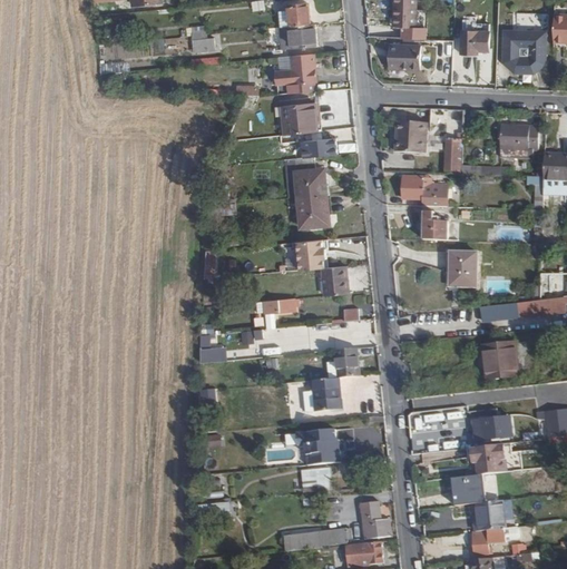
[(251,0),(252,9),(264,8),(263,0),(251,0)]
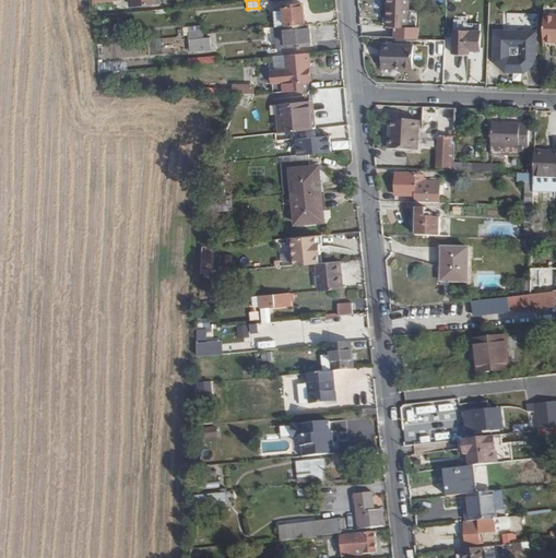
[(383,0),(383,25),(386,25),(389,25),(405,26),(406,0),(383,0)]
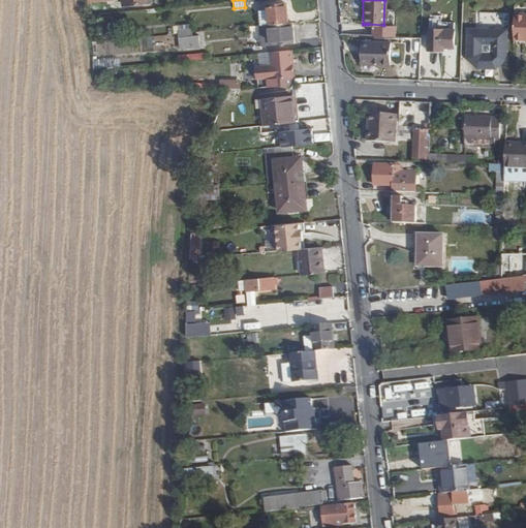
[(267,24),(277,23),(286,22),(284,5),(284,3),(265,5),(267,24)]
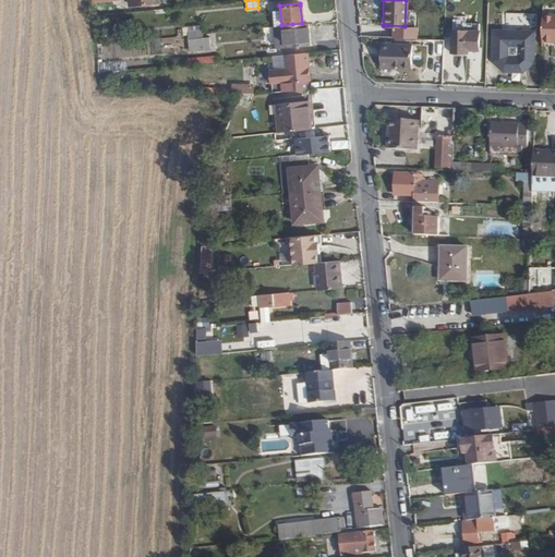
[(531,61),(533,13),(518,13),(518,7),(496,5),(496,29),(492,29),(491,60),(495,60),(495,64),(502,70),(520,70),(527,65),(527,61),(531,61)]
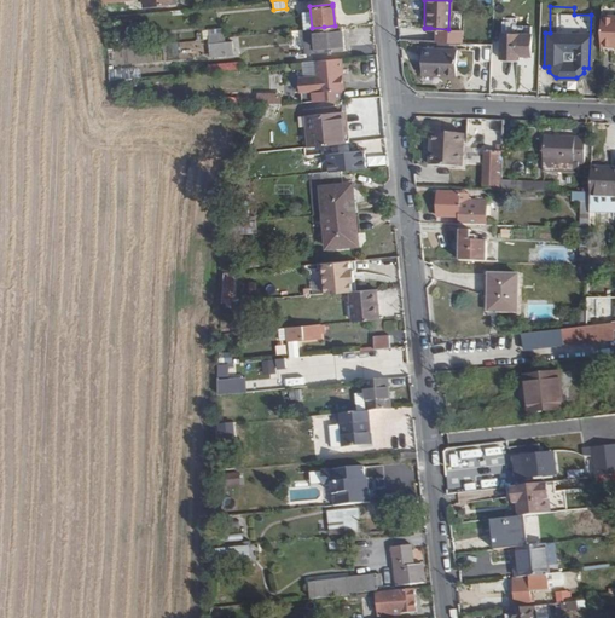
[(614,13),(614,15),(614,10),(614,6),(599,6),(597,45),(614,45),(614,13)]
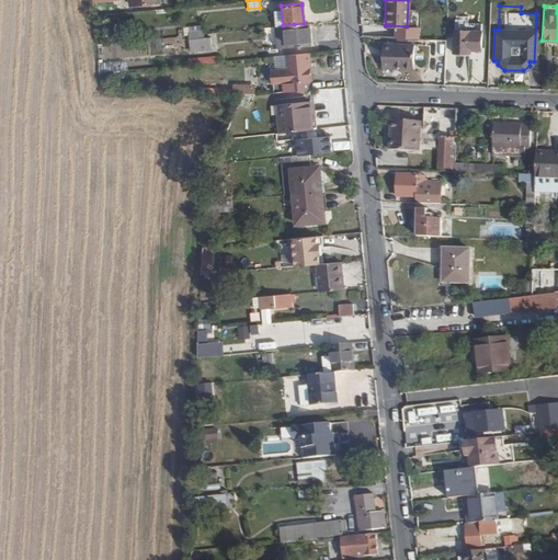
[(479,22),(466,22),(466,15),(453,14),(452,53),(469,53),(469,49),(479,49),(479,22)]
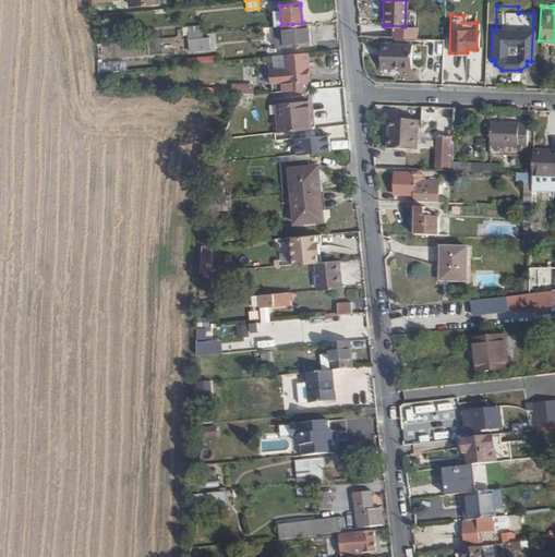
[(281,25),(284,40),(284,47),(309,44),(306,23),(302,23),(292,24),(281,25)]
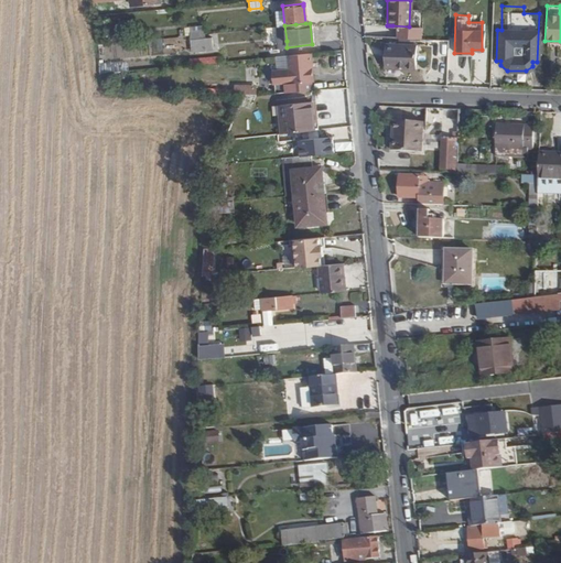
[(204,24),(183,24),(183,34),(190,34),(190,51),(214,50),(214,34),(204,34),(204,24)]
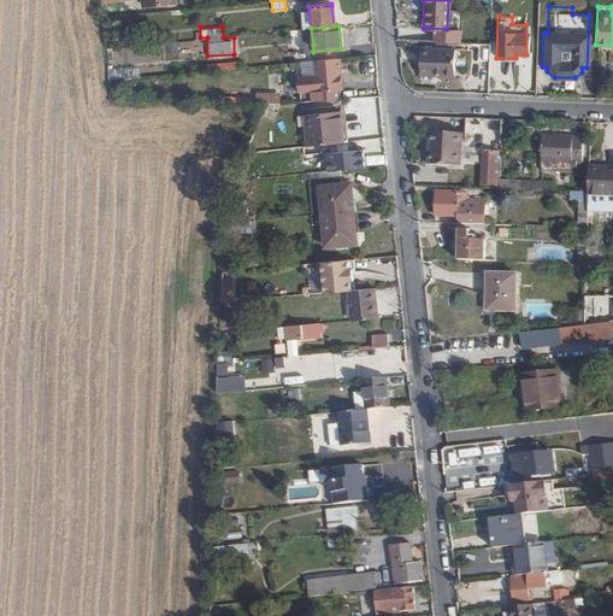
[(176,40),(177,56),(196,56),(196,39),(176,40)]
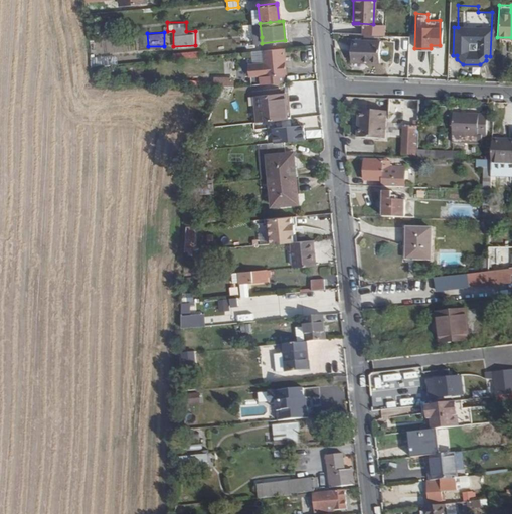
[(360,58),(378,58),(378,40),(349,39),(349,61),(360,61),(360,58)]
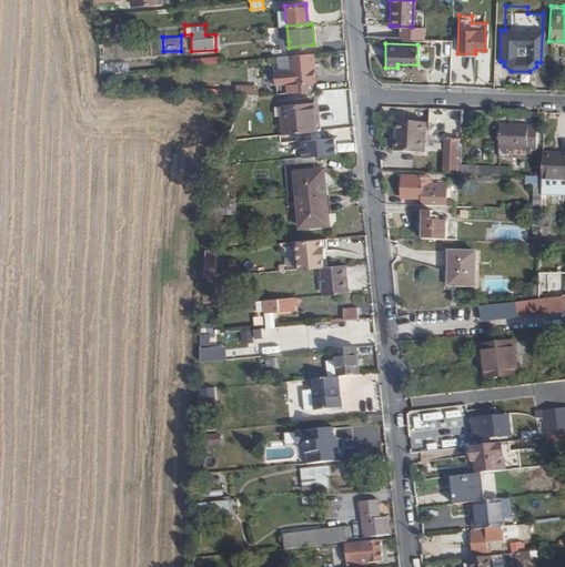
[(276,52),(278,64),(290,63),(289,51),(276,52)]
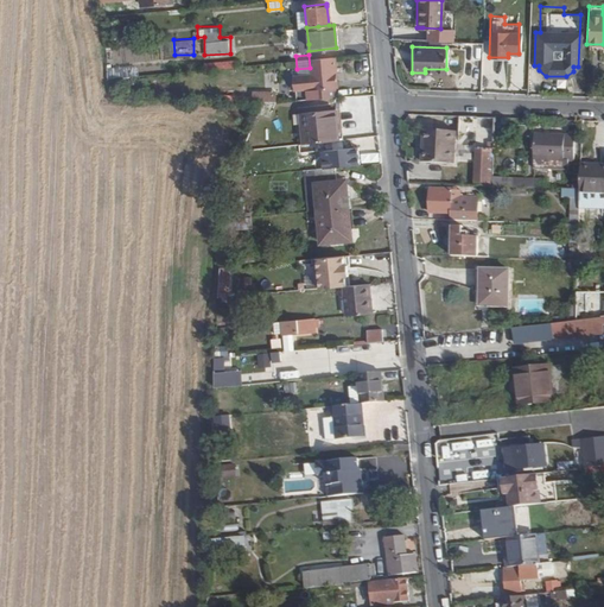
[(294,99),(312,97),(334,96),(332,88),(336,88),(332,56),(309,58),(310,74),(292,75),(294,99)]
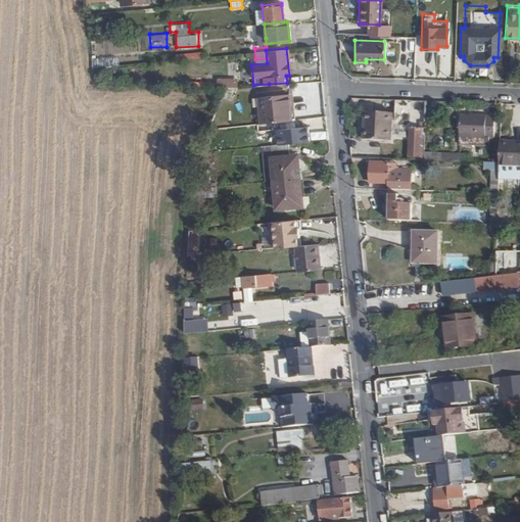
[(200,49),(174,53),(175,60),(201,56),(200,49)]
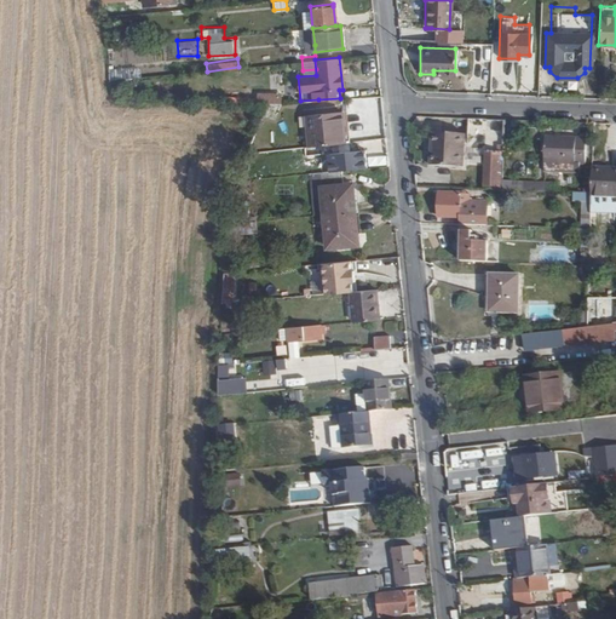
[(134,67),(108,67),(108,78),(134,76),(134,67)]
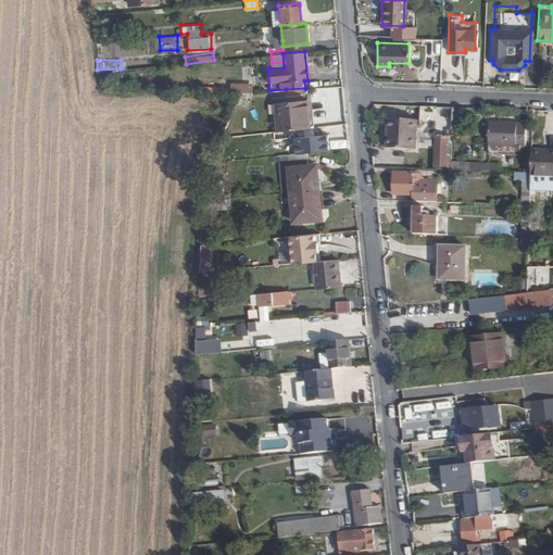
[(230,91),(252,91),(252,82),(230,82),(230,91)]
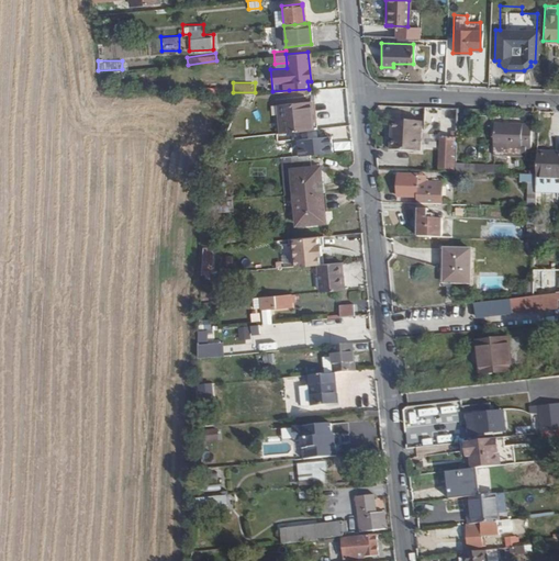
[(312,131),(309,101),(271,104),(274,134),(312,131)]
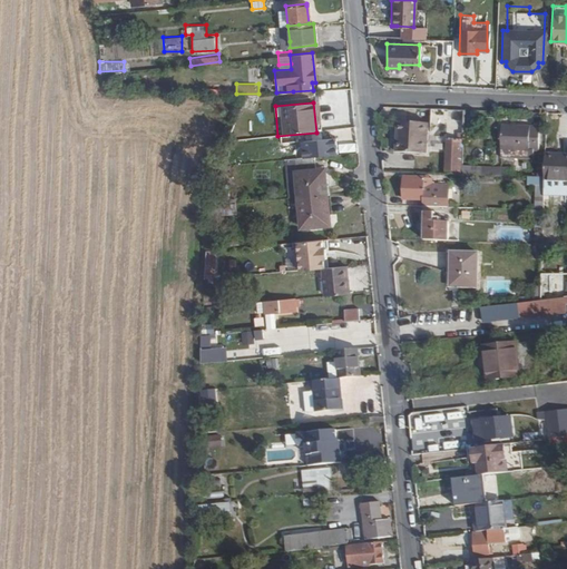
[(461,133),(461,109),(456,109),(445,108),(445,133),(461,133)]
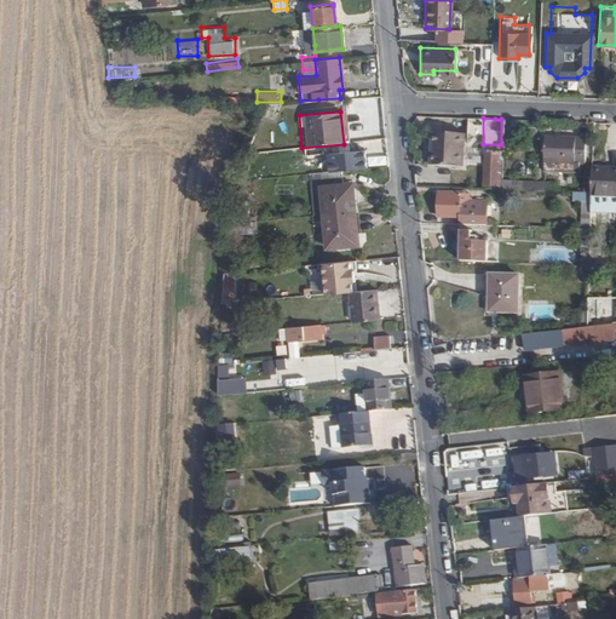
[(512,119),(501,119),(501,135),(512,136),(512,119)]
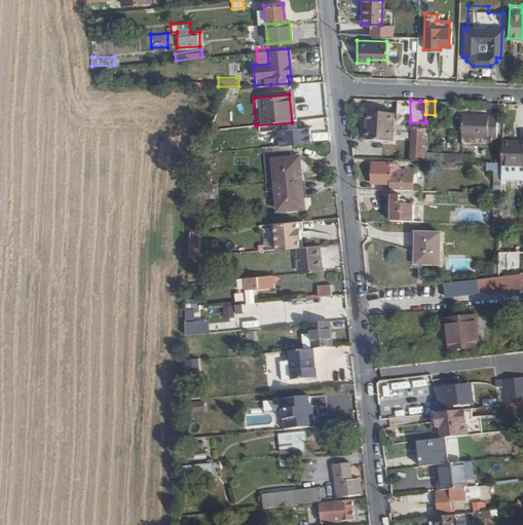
[(391,141),(393,113),(364,111),(363,140),(391,141)]
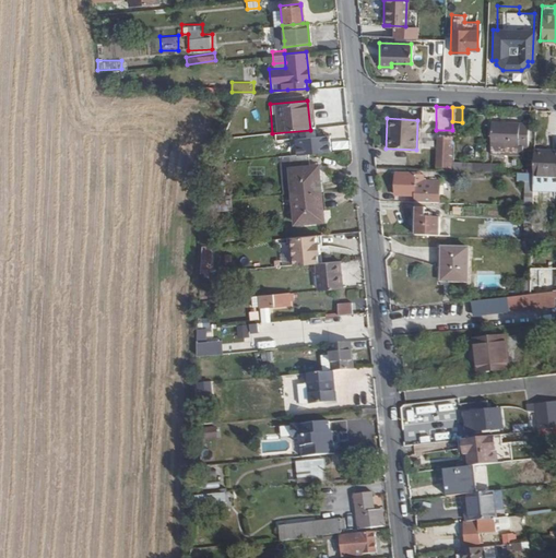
[(488,121),(488,154),(520,155),(521,146),(527,147),(527,122),(488,121)]
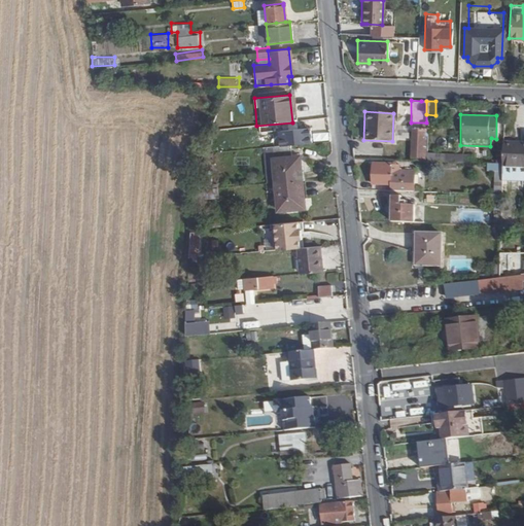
[(425,160),(425,151),(426,128),(410,127),(409,160),(425,160)]
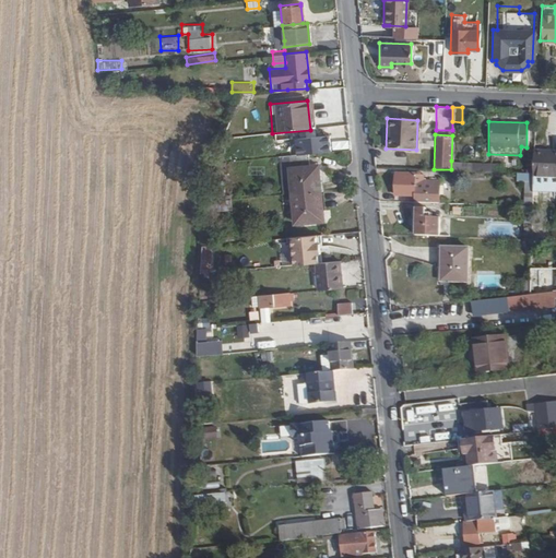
[(555,150),(546,151),(532,150),(532,165),(532,173),(531,176),(555,177),(555,150)]
